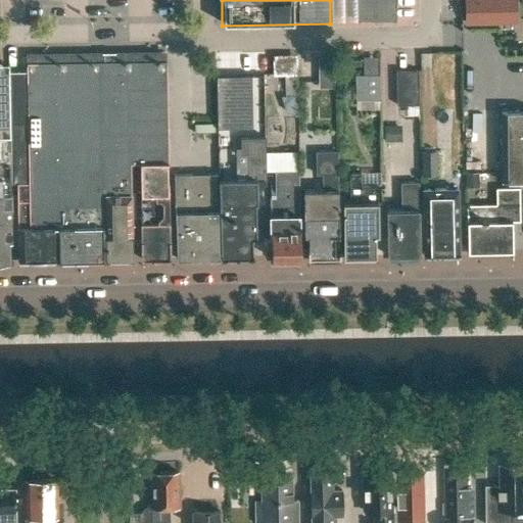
[(357,0),(358,22),(396,21),(396,0),(357,0)]
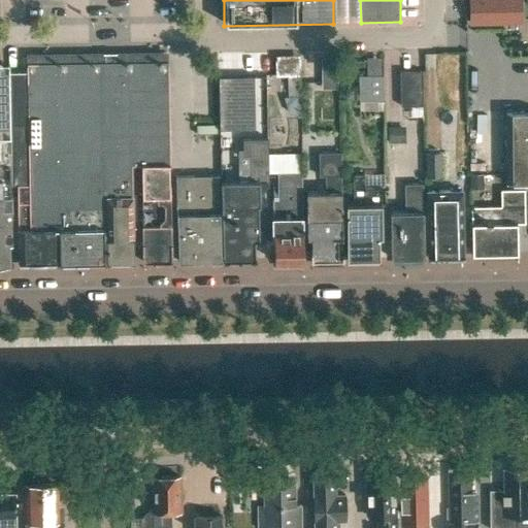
[(502,26),(502,0),(465,0),(466,26),(502,26)]
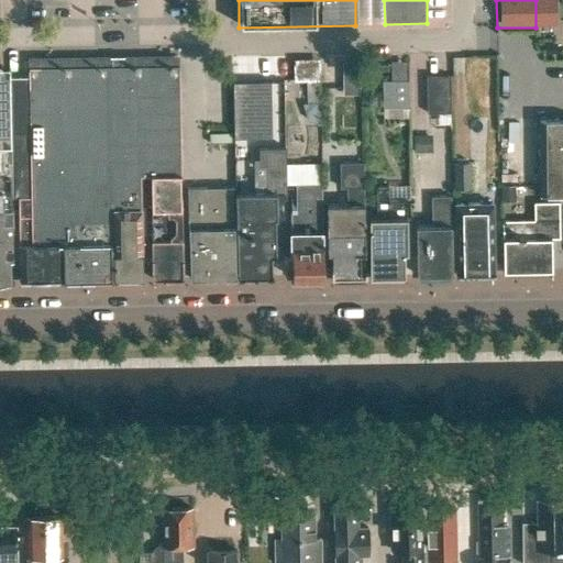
[(317,78),(316,59),(293,61),(293,79),(317,78)]
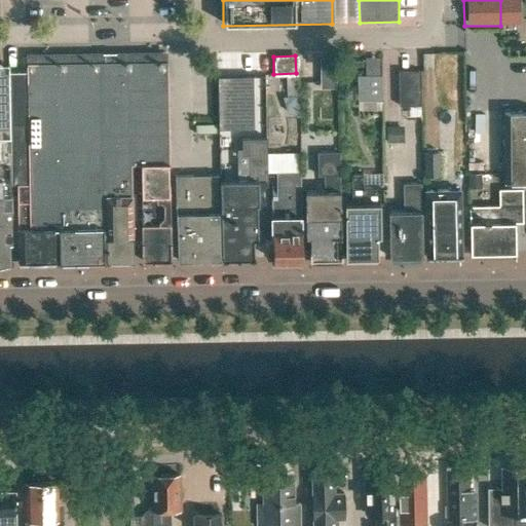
[(322,58),(322,88),(337,88),(337,58),(322,58)]
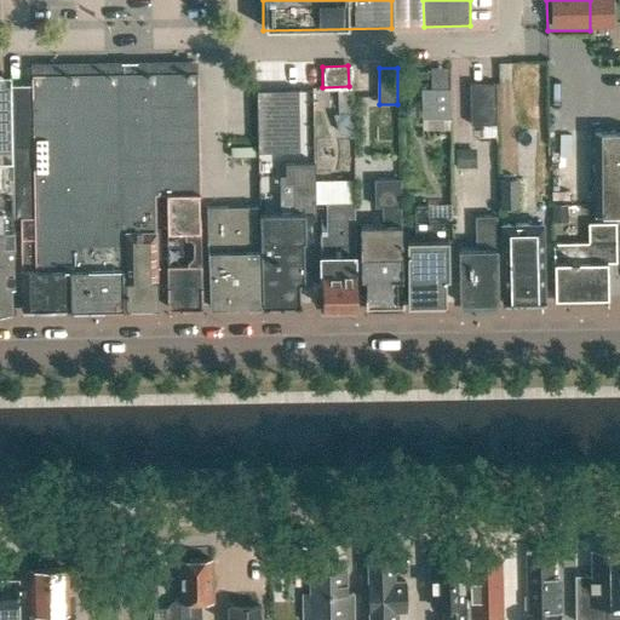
[(201,308),(199,216),(196,216),(196,195),(197,195),(195,74),(119,75),(29,76),(29,85),(9,85),(15,218),(21,218),(23,311),(70,311),(156,309),(154,195),(165,195),(166,233),(179,231),(179,263),(166,263),(167,308),(201,308)]
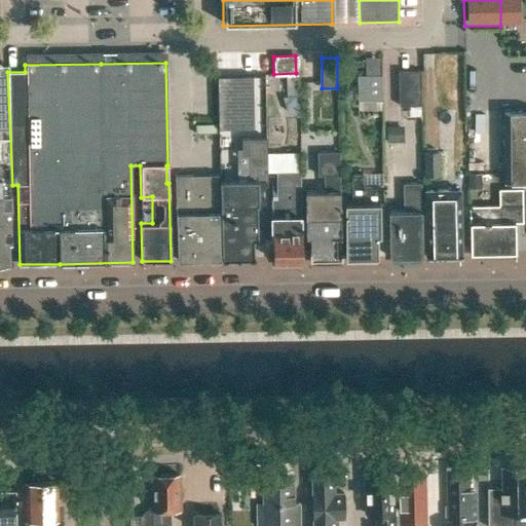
[(12,185),(7,72),(7,66),(2,66),(0,66),(0,265),(8,265),(8,245),(11,245),(11,197),(12,197),(12,185)]
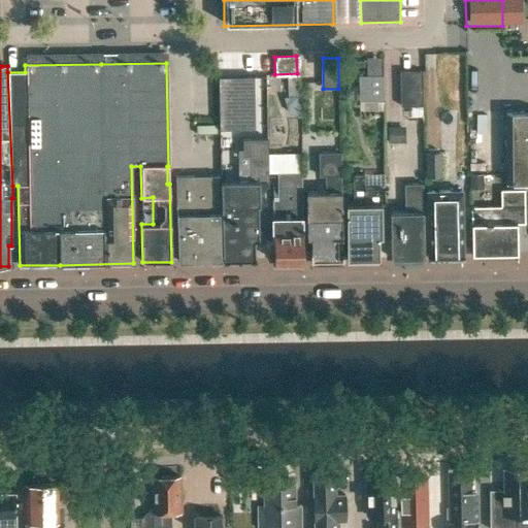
[(399,71),(400,106),(422,105),(422,70),(399,71)]
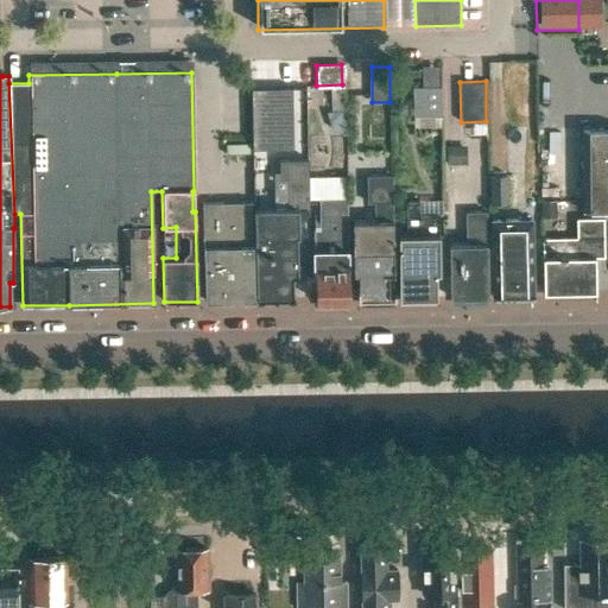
[(441,116),(441,88),(413,88),(413,116),(441,116)]
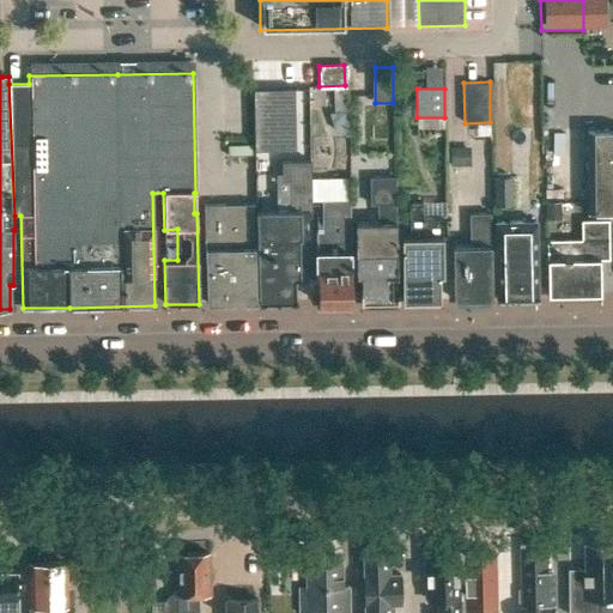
[(612,132),(588,133),(589,213),(612,212),(612,132)]
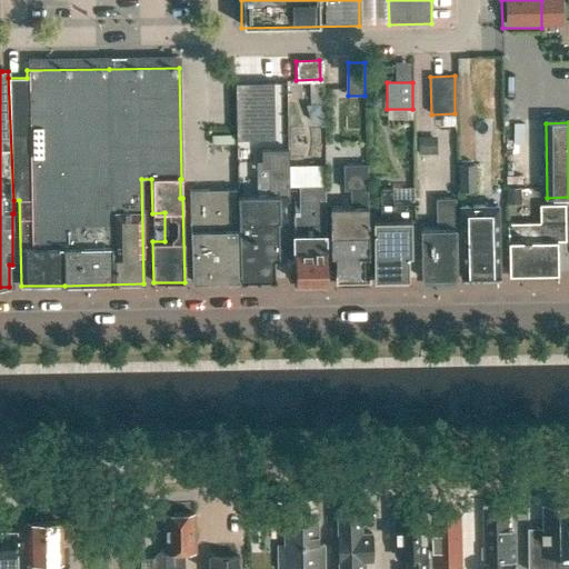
[(212,136),(212,145),(235,145),(233,136),(212,136)]
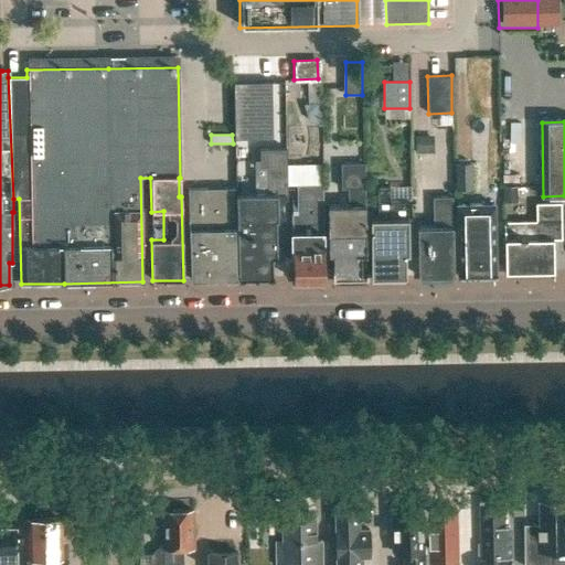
[(415,136),(415,153),(429,153),(429,136),(415,136)]
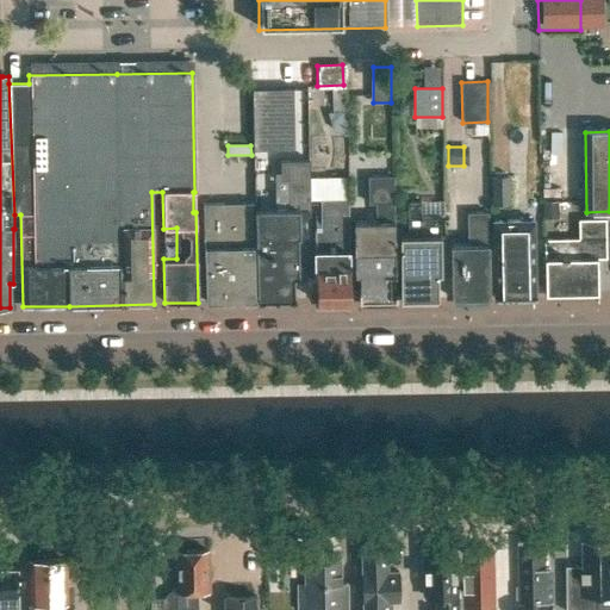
[(288,209),(254,210),(256,302),(294,300),(293,279),(298,279),(297,238),(299,238),(299,209),(311,209),(310,160),(281,160),(281,180),(288,180),(288,209)]
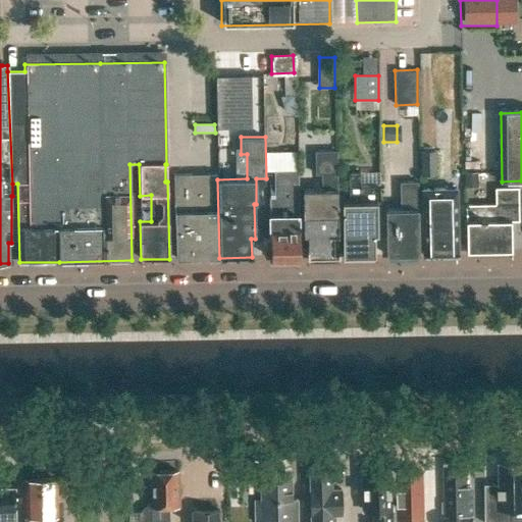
[(436,150),(420,150),(421,174),(436,174),(436,150)]
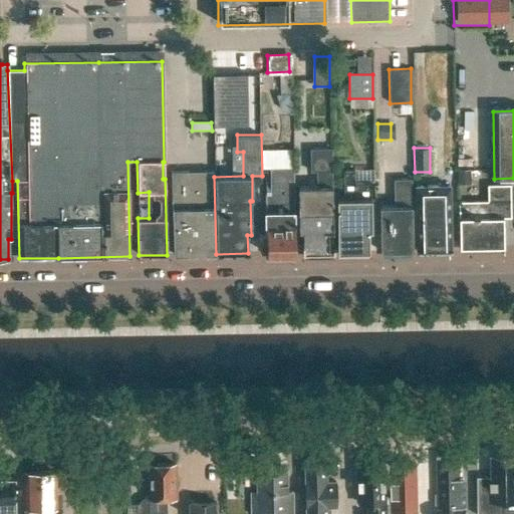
[(304,254),(334,253),(331,150),(310,150),(311,172),(316,172),(317,189),(298,189),(300,233),(303,233),(304,254)]
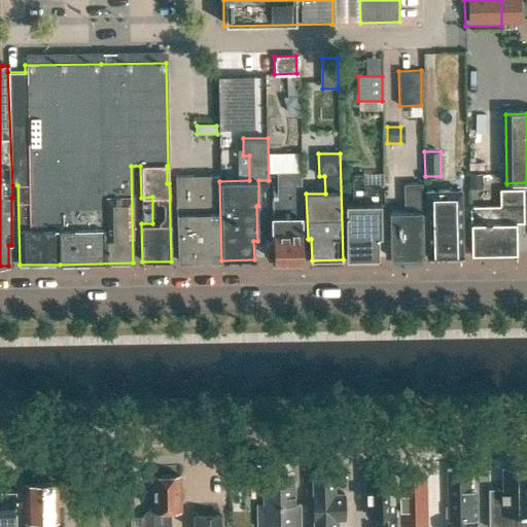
[(302,173),(278,174),(279,201),(271,201),(273,261),(303,260),(302,173)]
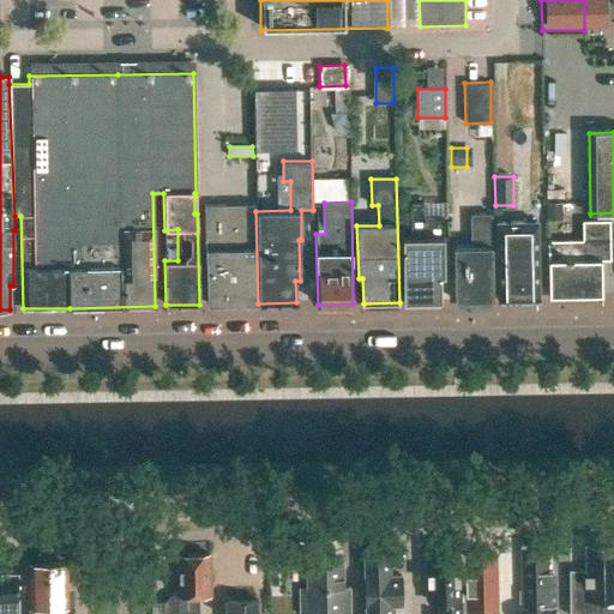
[(547,203),(547,221),(561,221),(561,203),(547,203)]
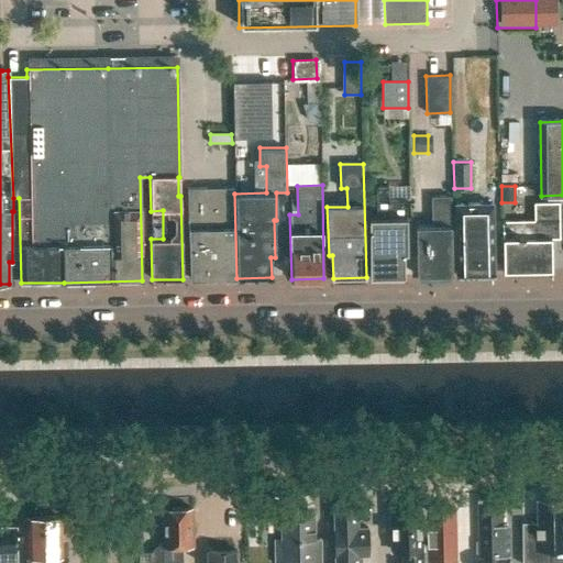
[(188,279),(234,278),(232,187),(187,188),(188,279)]
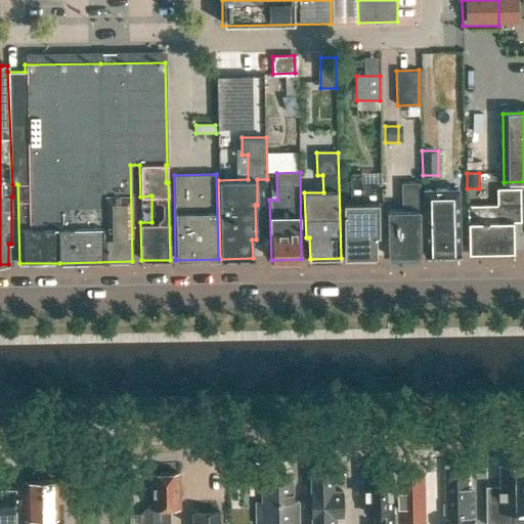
[(377,186),(383,186),(382,174),(351,174),(352,189),(349,189),(349,197),(353,197),(353,201),(349,201),(349,204),(344,204),(345,258),(376,257),(376,235),(379,235),(377,186)]
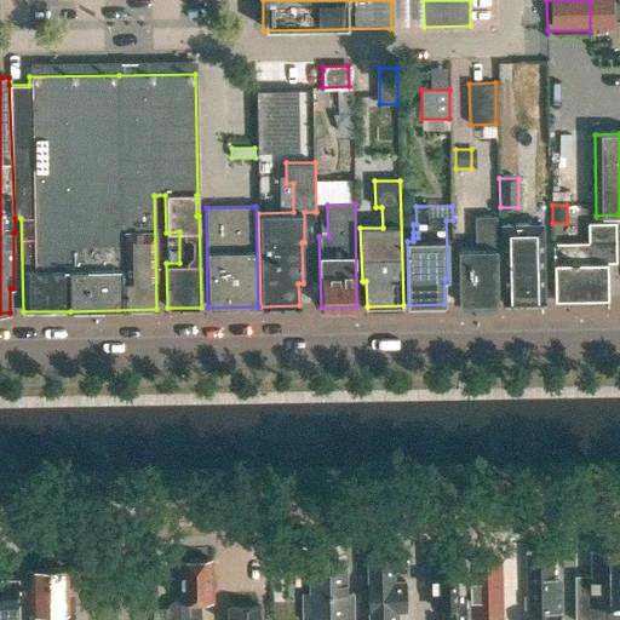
[(475,217),(475,250),(458,250),(459,303),(498,302),(495,216),(475,217)]
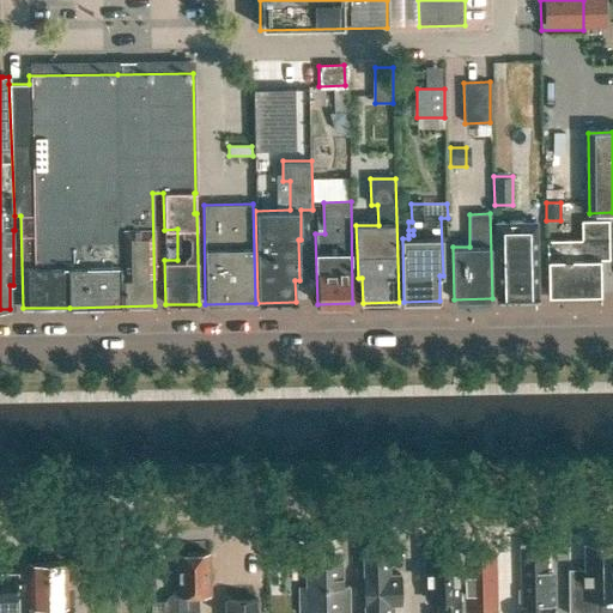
[(608,220),(582,220),(582,241),(546,241),(547,296),(600,295),(599,261),(610,260),(608,220)]
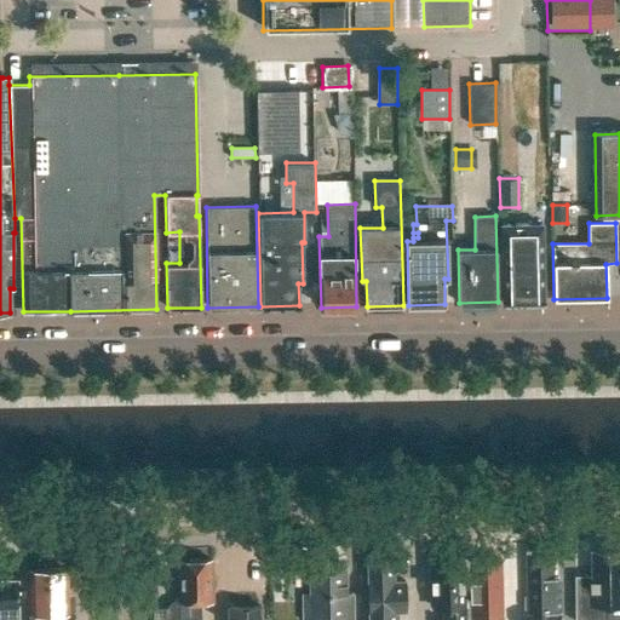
[(543,224),(501,225),(503,303),(544,302),(543,224)]
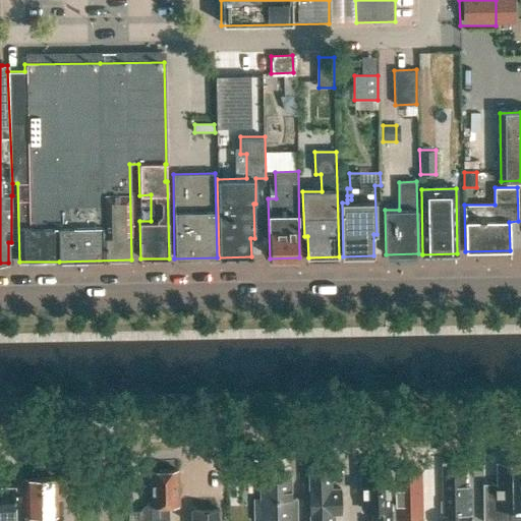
[(509,520),(510,509),(520,509),(520,461),(495,462),(496,483),(483,483),(482,520),(509,520)]
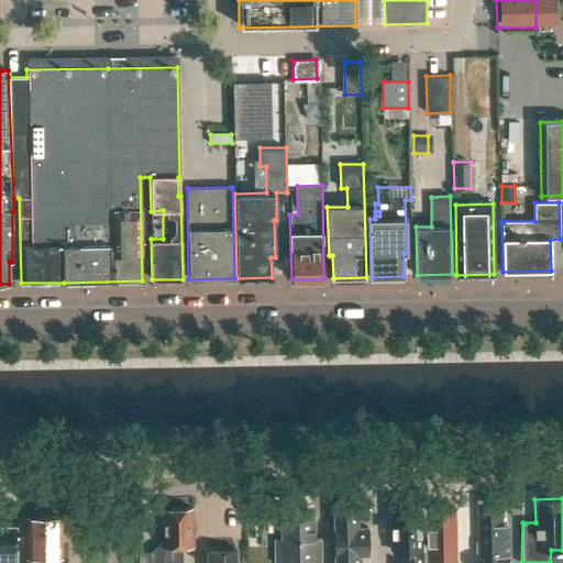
[(501,500),(477,501),(478,543),(475,543),(475,553),(477,553),(477,562),(508,562),(508,526),(501,526),(501,500)]
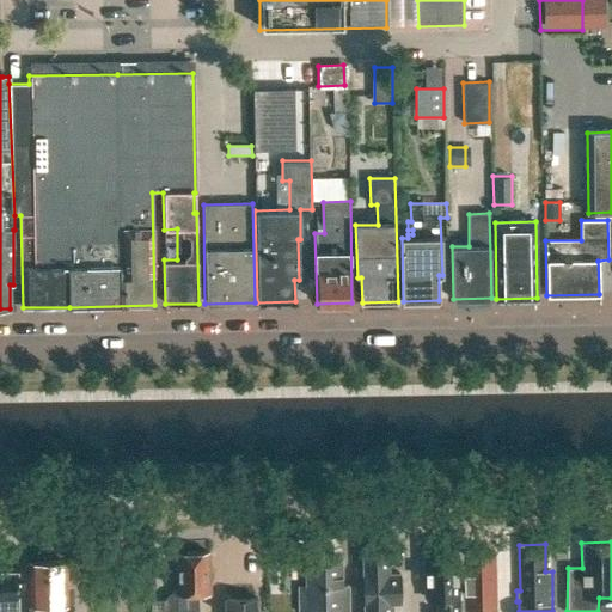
[(387,546),(363,546),(365,605),(369,605),(368,611),(392,611),(393,604),(401,604),(401,574),(387,575),(387,546)]
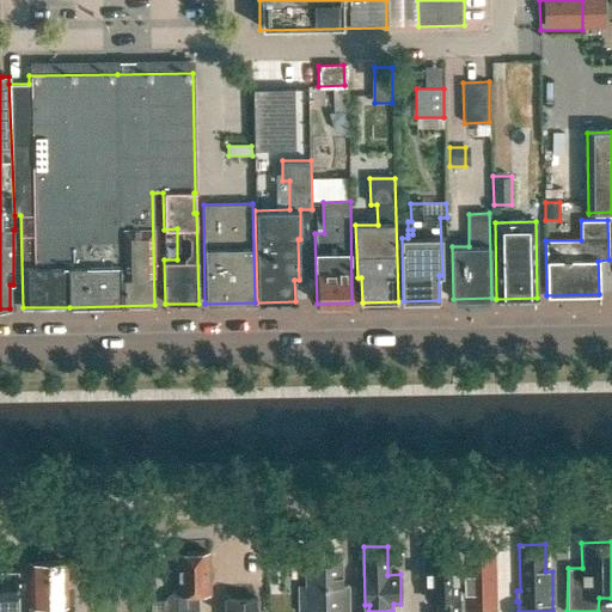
[(464,552),(465,610),(496,609),(496,552),(464,552)]
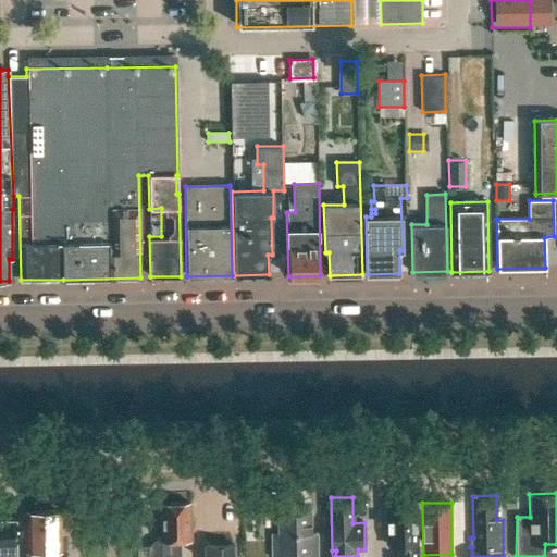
[(180,556),(180,540),(190,540),(189,504),(160,504),(161,525),(158,525),(159,541),(162,541),(162,547),(149,547),(149,556),(180,556)]
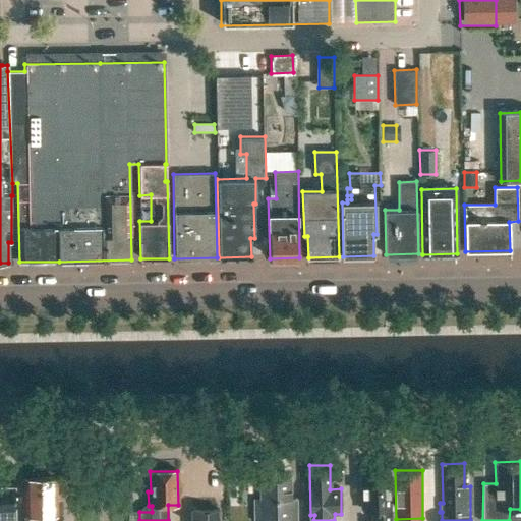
[(390,520),(389,472),(360,472),(362,511),(372,511),(372,520),(390,520)]
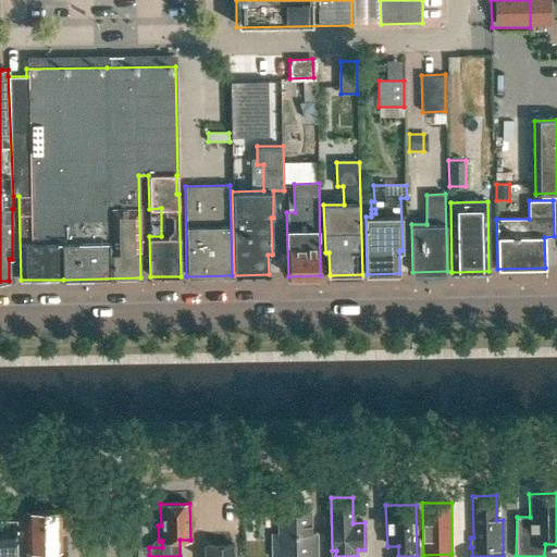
[(318,556),(318,533),(311,533),(311,509),(277,509),(277,533),(272,533),(272,556),(318,556)]
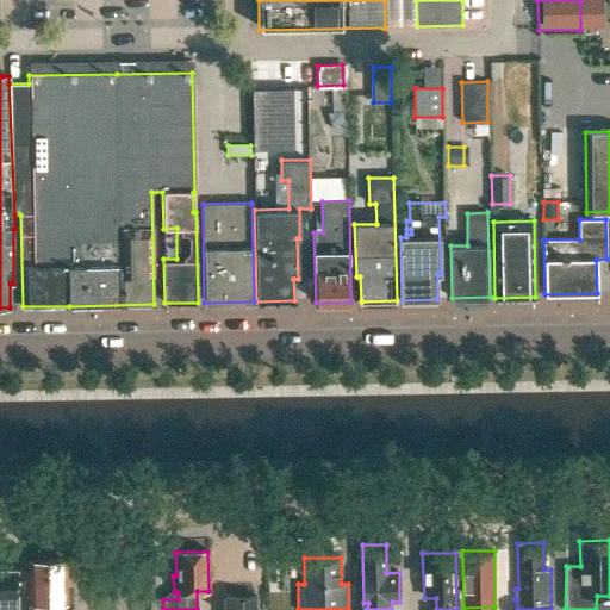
[(66,609),(66,561),(29,561),(30,609),(66,609)]
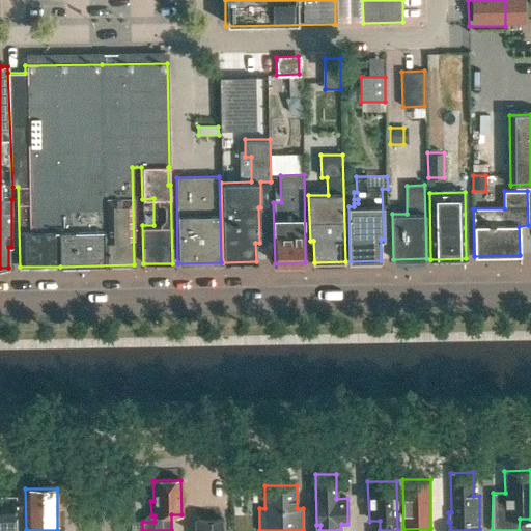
[(15,530),(15,528),(15,495),(0,495),(0,530),(15,530)]
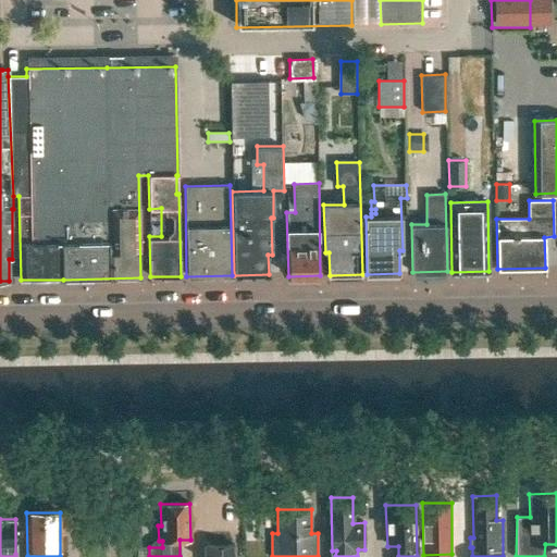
[(207,556),(233,556),(233,546),(208,546),(207,556)]
